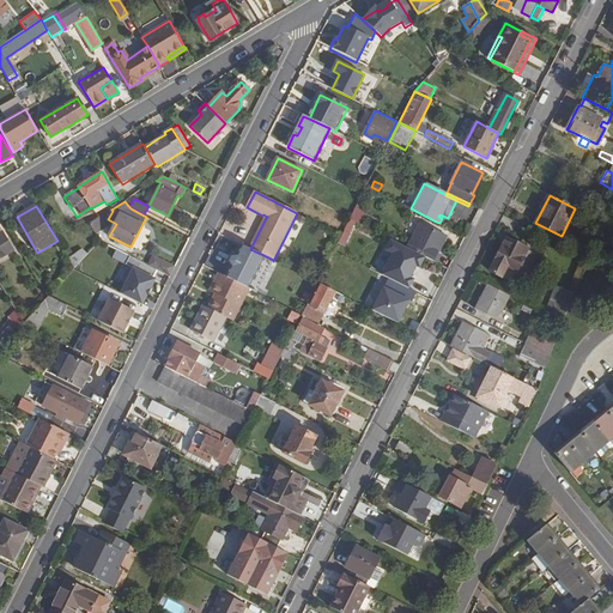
[(360,211),(356,207),(350,218),(356,222),(360,211)]
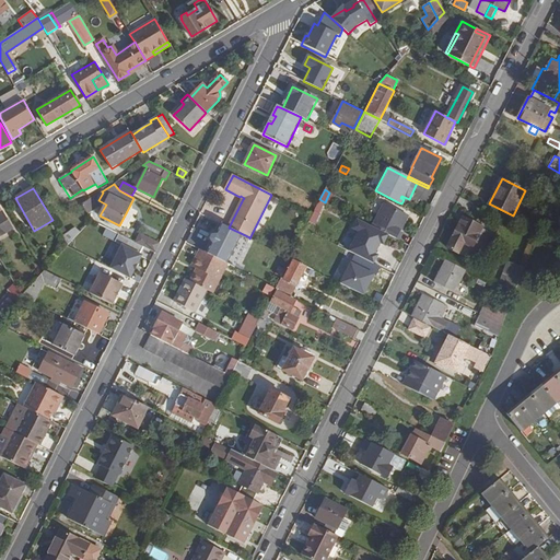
[(69,199),(66,193),(54,199),(58,206),(69,199)]
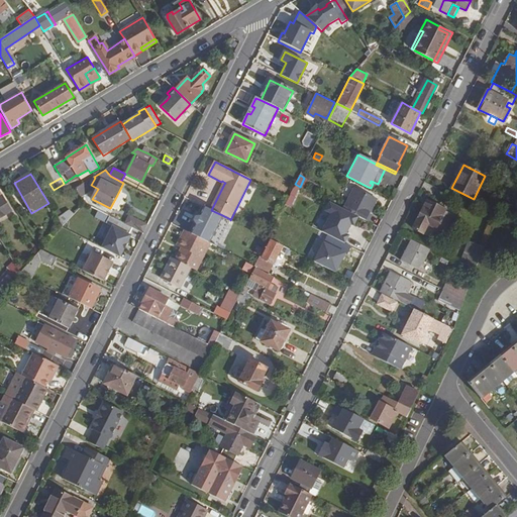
[(304,178),(300,187),(304,189),(309,180),(304,178)]
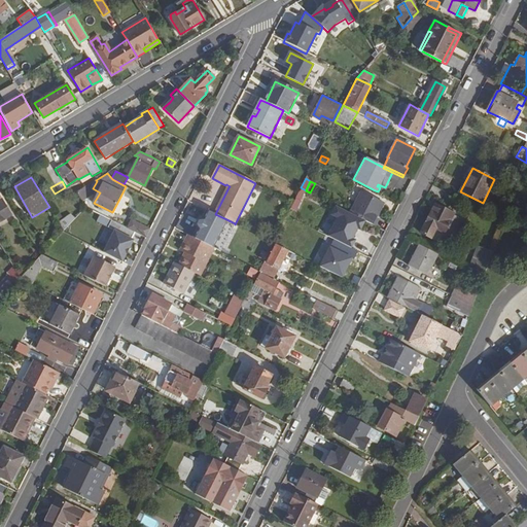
[(88,185),(77,192),(81,201),(93,195),(88,185)]
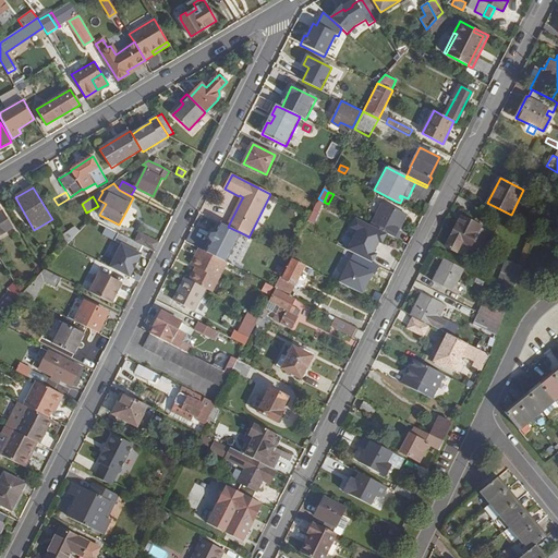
[(324,202),(318,198),(313,210),(317,214),(324,202)]
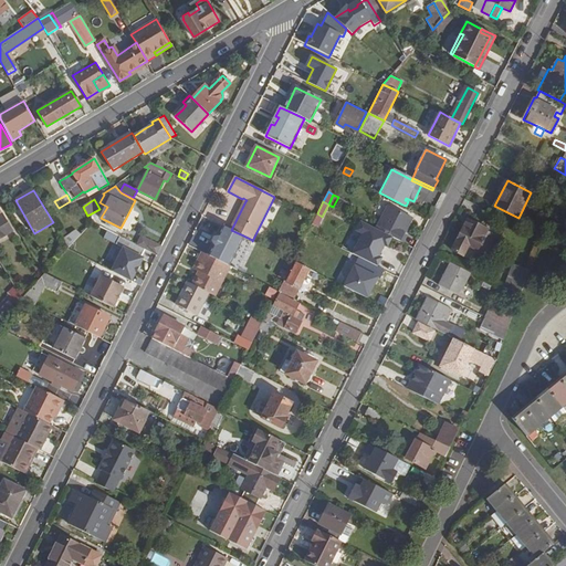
[(388,206),(376,228),(400,240),(405,231),(404,231),(410,218),(388,206)]
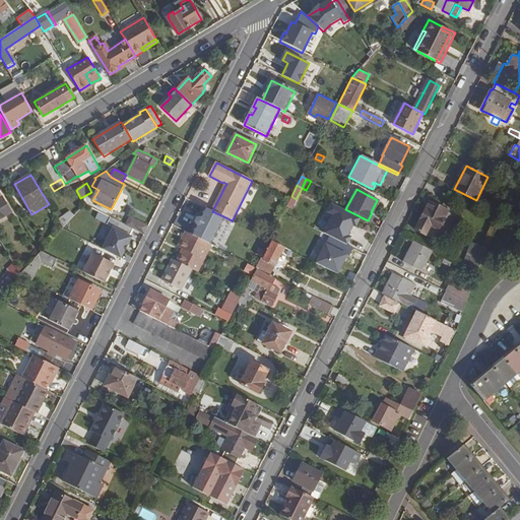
[(0,219),(11,212),(2,197),(0,198),(0,219)]
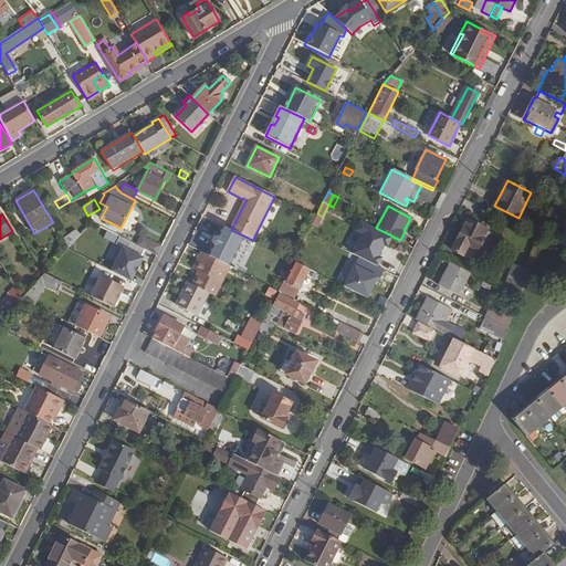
[(486,231),(488,229),(485,229),(477,224),(468,220),(453,251),(464,257),(470,244),(486,253),(495,236),(486,231)]
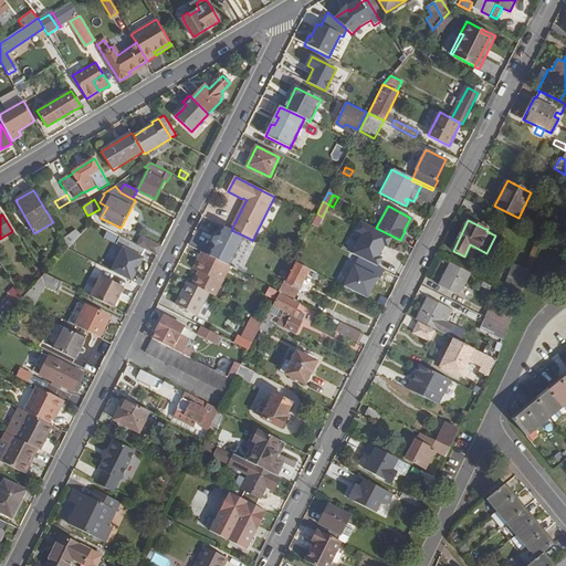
[(219,237),(224,227),(222,226),(217,236),(211,234),(208,241),(212,245),(207,255),(210,257),(215,247),(219,237)]
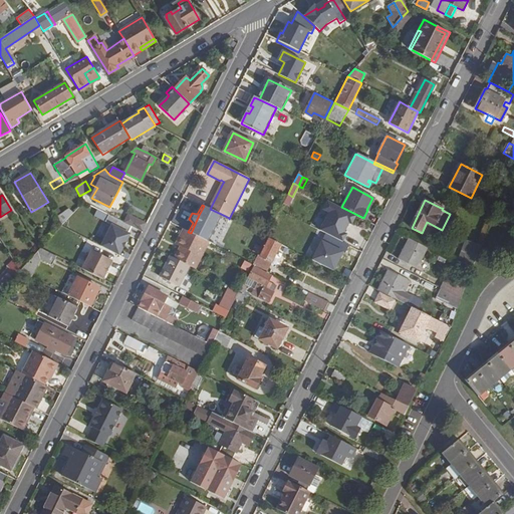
[(210,209),(204,206),(199,215),(195,224),(191,233),(208,242),(221,214),(210,209)]
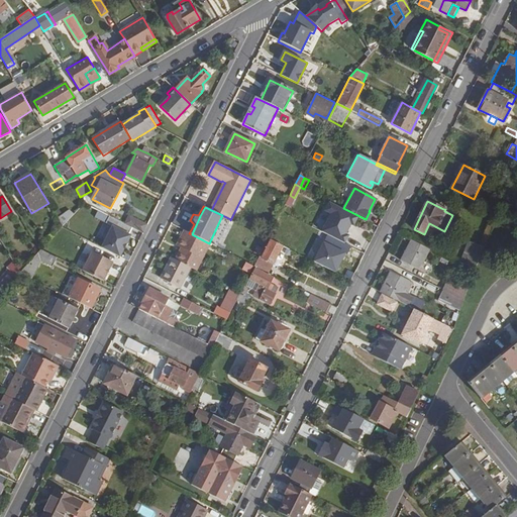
[(61,217),(58,219),(63,227),(74,215),(69,211),(61,217)]
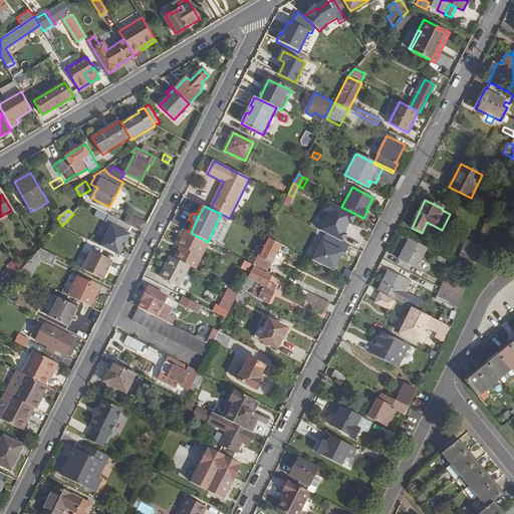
[(93,217),(103,220),(106,213),(95,210),(93,217)]
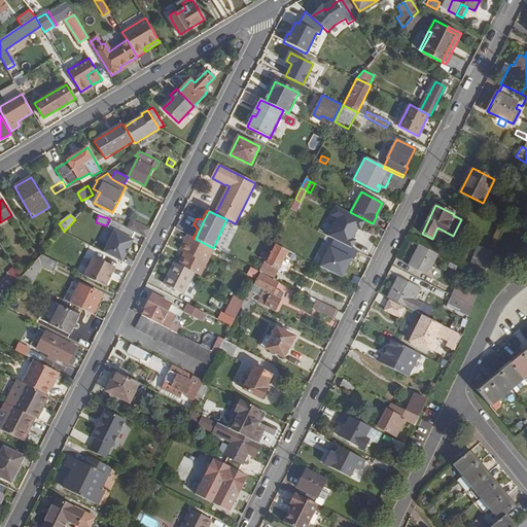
[(235,223),(226,219),(213,248),(220,251),(235,223)]
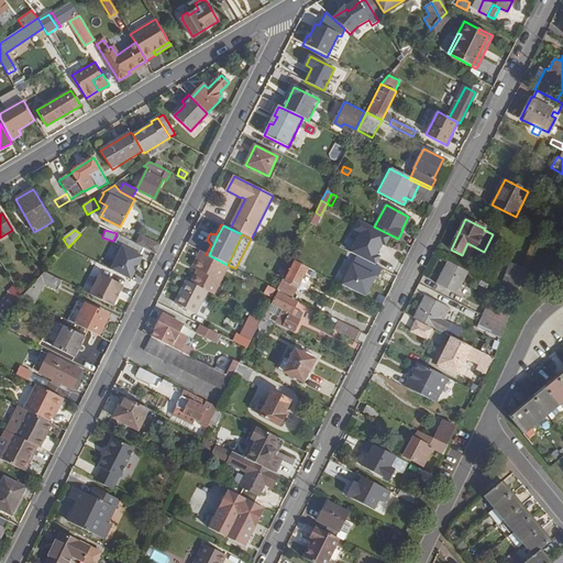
[(122,246),(111,269),(131,279),(143,255),(140,254),(144,247),(142,246),(119,235),(116,243),(122,246)]
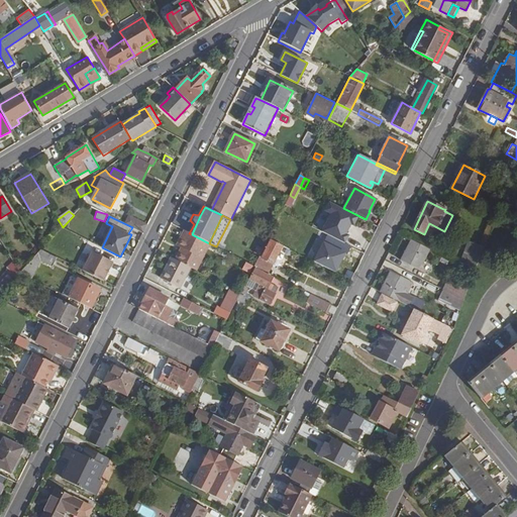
[(147,226),(133,219),(130,226),(132,227),(144,233),(147,226)]
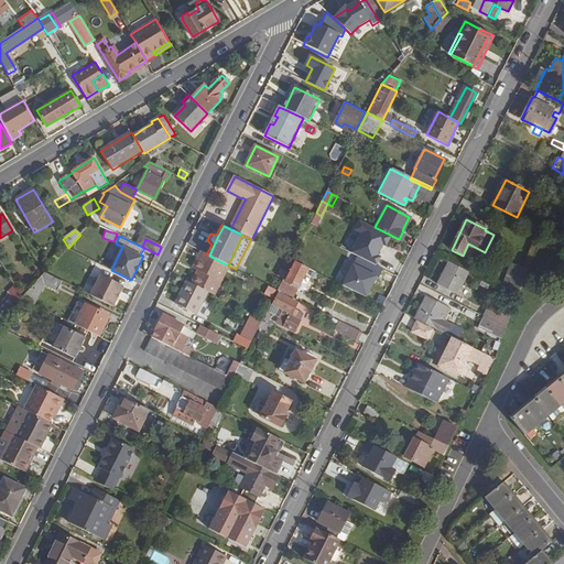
[(388,260),(368,250),(354,279),(373,289),(388,260)]
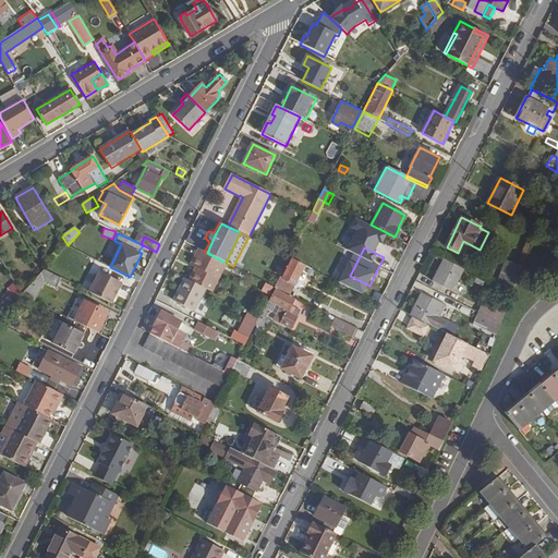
[(191,265),(195,267),(190,280),(206,289),(213,291),(227,263),(226,263),(207,253),(204,252),(199,249),(191,265)]
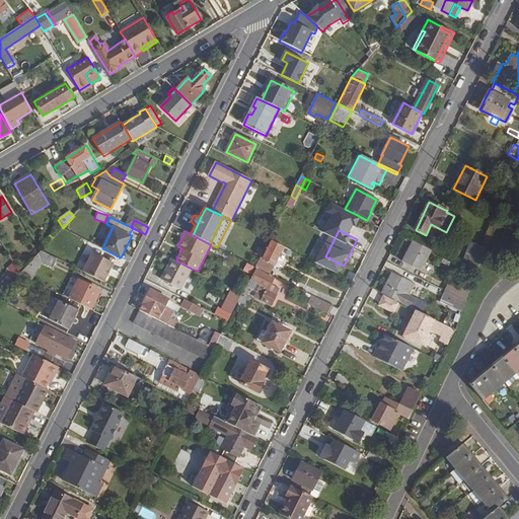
[(402,262),(422,271),(432,249),(414,240),(402,262)]
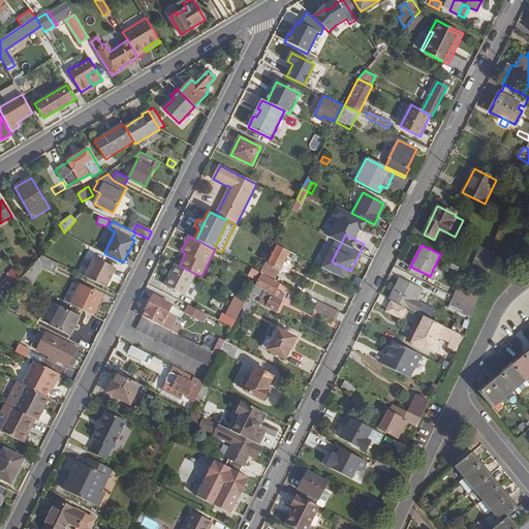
[(277,246),(268,263),(266,262),(260,273),(262,273),(267,275),(275,280),(289,251),(277,246)]
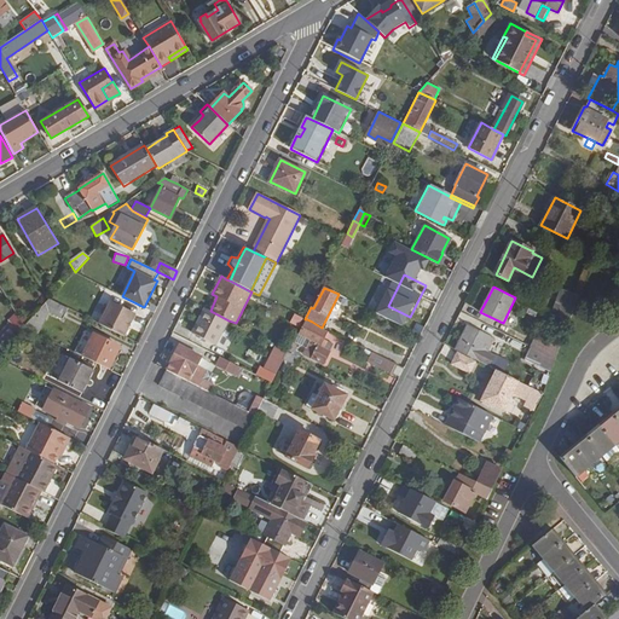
[(579,296),(560,289),(551,316),(568,325),(579,296)]
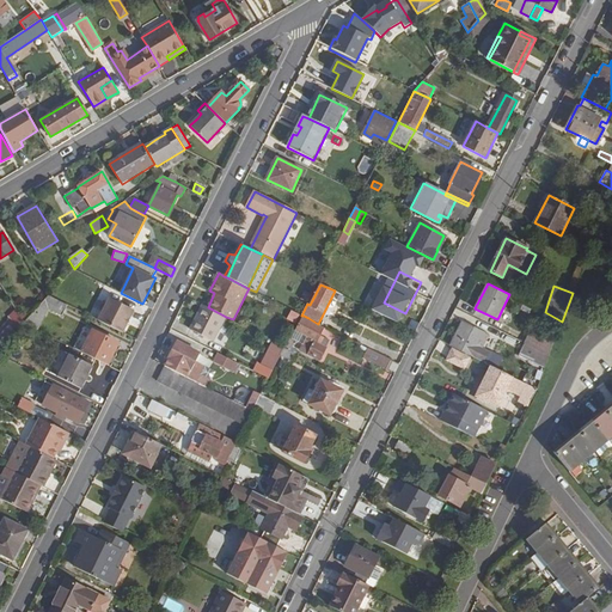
[(65,298),(55,293),(53,298),(62,303),(65,298)]
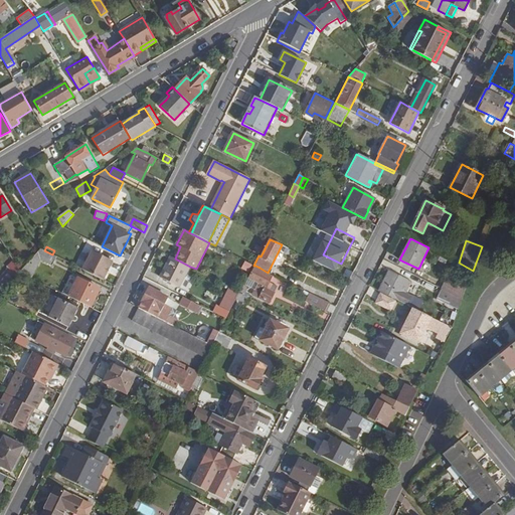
[(44,250),(41,248),(20,272),(32,278),(40,261),(52,266),(57,256),(52,254),(44,250)]
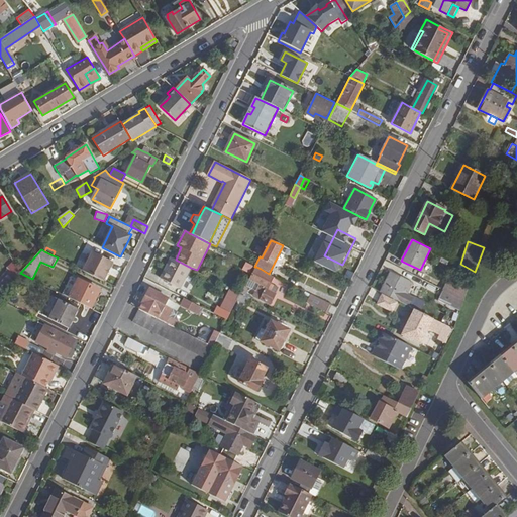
[(83,271),(103,281),(113,262),(92,251),(83,271)]
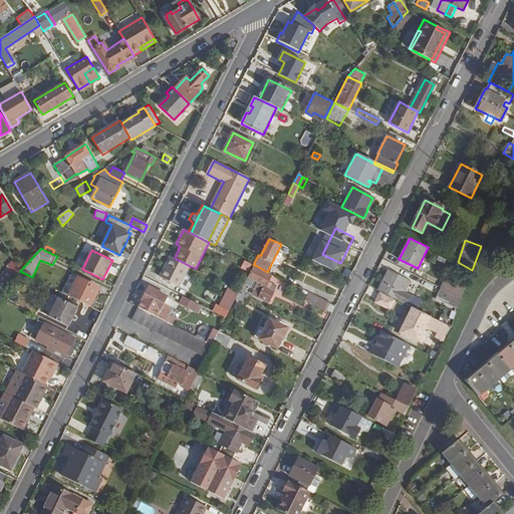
[(447,257),(440,254),(437,260),(444,263),(447,257)]
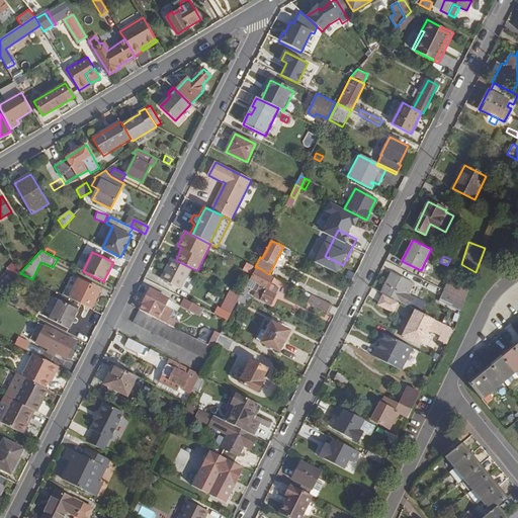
[(162,279),(180,289),(191,268),(176,260),(172,258),(162,279)]
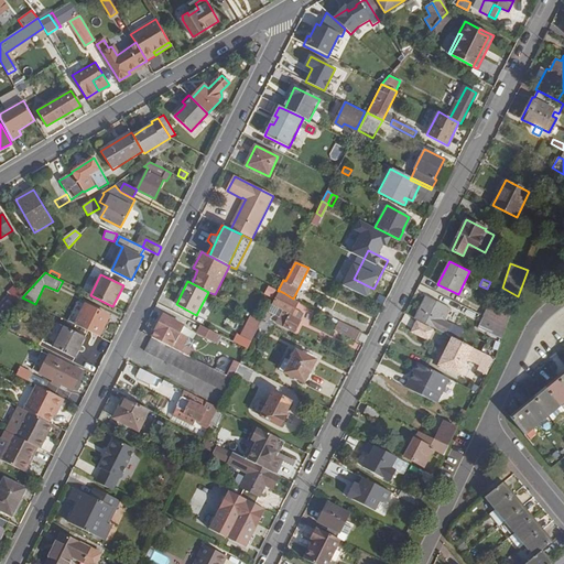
[(324,281),(321,286),(328,291),(332,284),(324,281)]
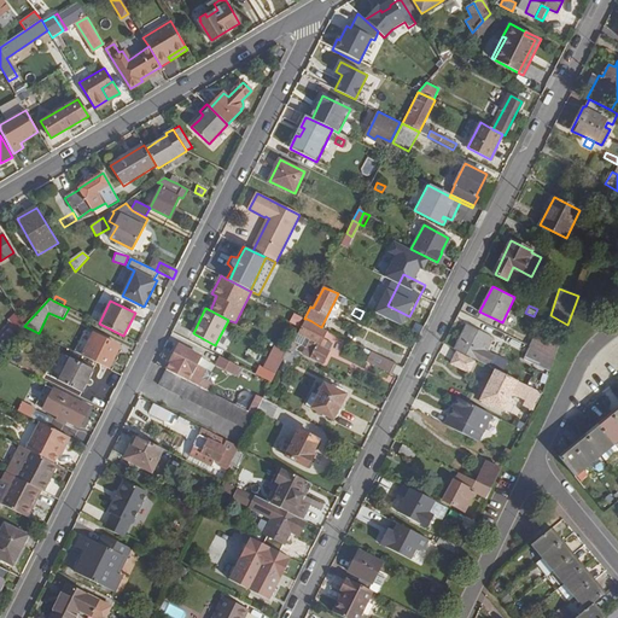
[(24,326),(16,313),(9,320),(12,324),(0,334),(0,350),(0,353),(10,342),(24,326)]
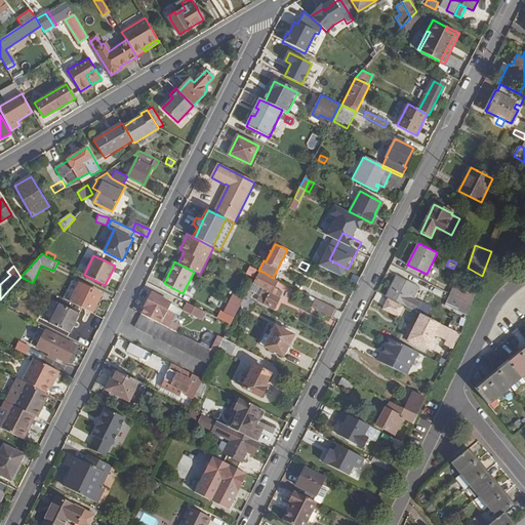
[(254,283),(252,283),(245,297),(250,299),(257,285),(264,288),(258,299),(275,309),(281,297),(272,292),(278,280),(273,278),(265,273),(260,271),(254,283)]
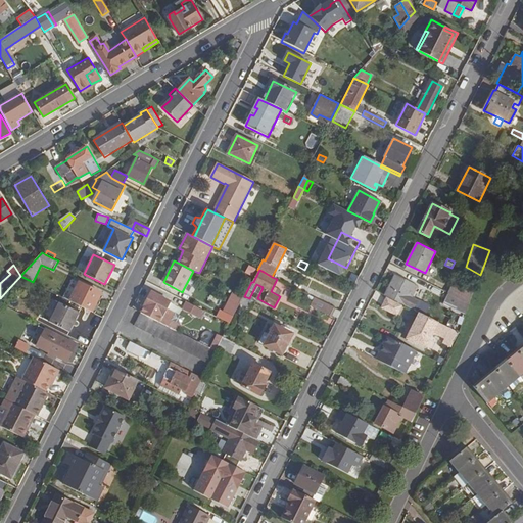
[(418,286),(396,275),(385,295),(414,310),(418,299),(413,297),(418,286)]
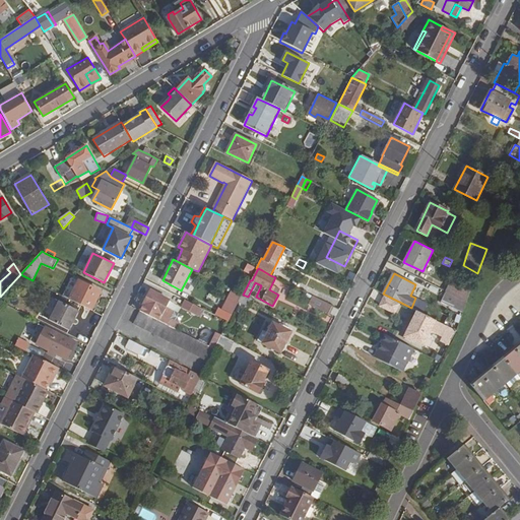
[(62,295),(70,299),(78,280),(71,277),(62,295)]
